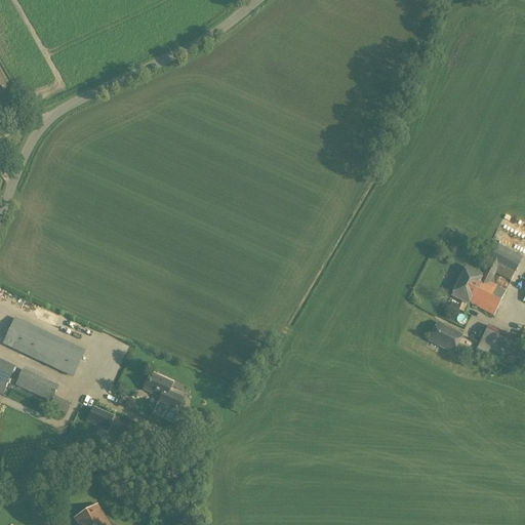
[(480,277),(466,269),(452,296),(468,306),(469,303),(493,316),(505,290),(491,283),(496,274),(511,282),(523,257),(491,241),(488,247),(494,250),(480,277)]
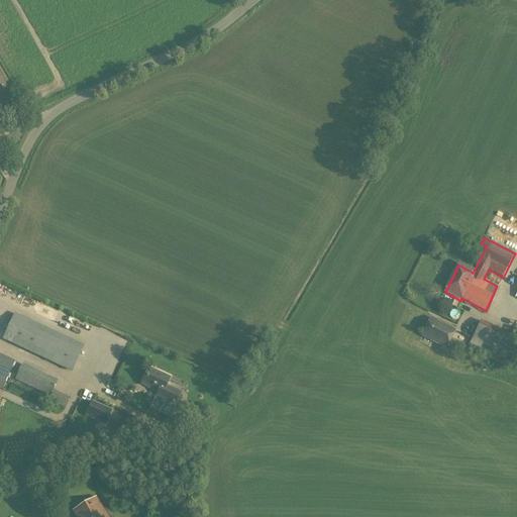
[(85,346),(81,344),(16,315),(13,321),(12,324),(4,339),(69,370),(73,373),(85,346)]
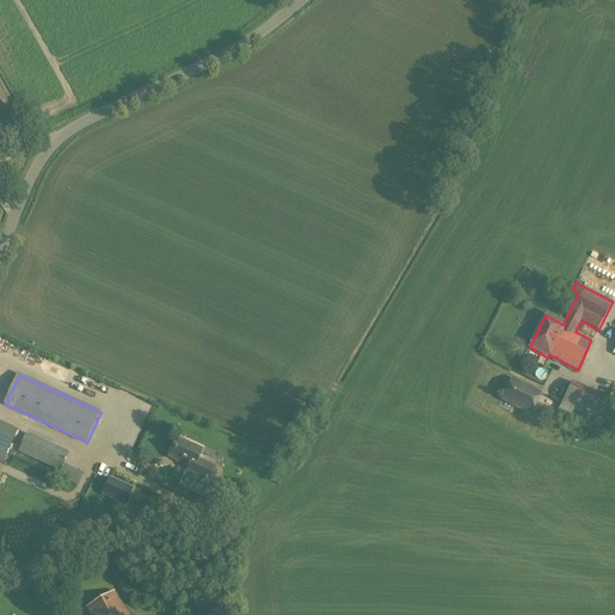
[(539,394),(513,380),(502,399),(530,413),(539,394)]
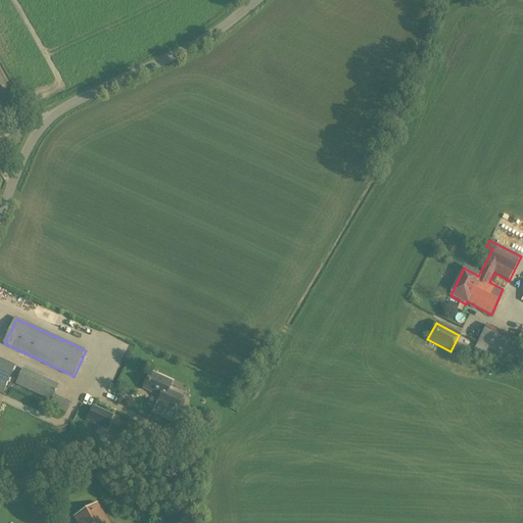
[(486,325),(474,351),(504,365),(507,359),(518,364),(522,353),(522,335),(520,341),(486,325)]
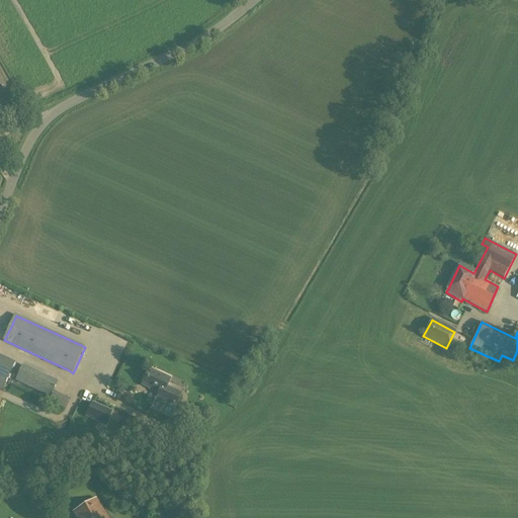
[(0,386),(2,387),(13,364),(0,357),(0,386)]
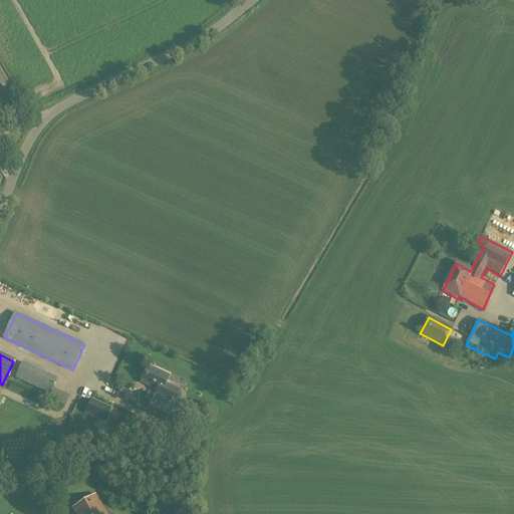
[(15,377),(49,394),(50,395),(52,389),(56,378),(22,361),(21,364),(15,377)]
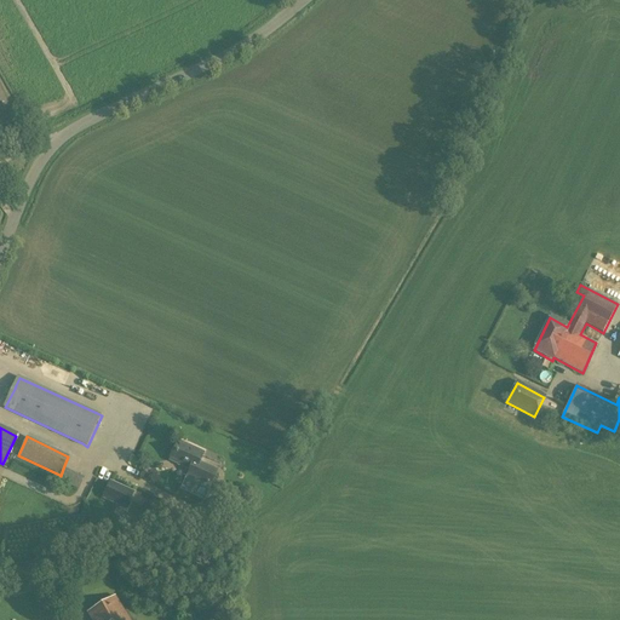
[(199,464),(202,455),(179,443),(171,460),(194,471),(190,478),(208,487),(214,472),(199,464)]
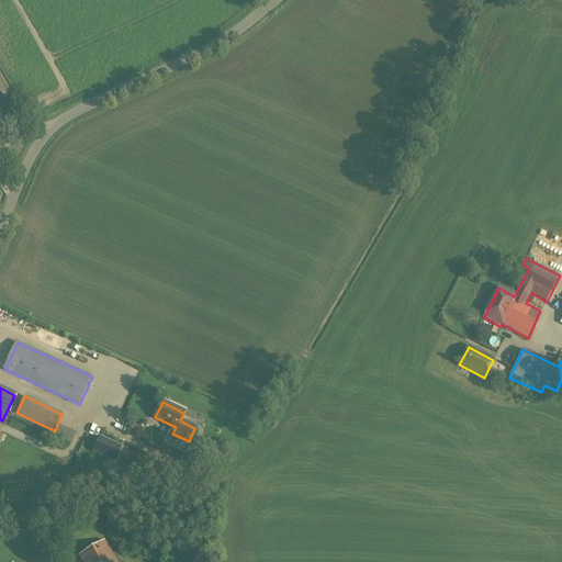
[(100,437),(92,452),(114,462),(122,447),(100,437)]
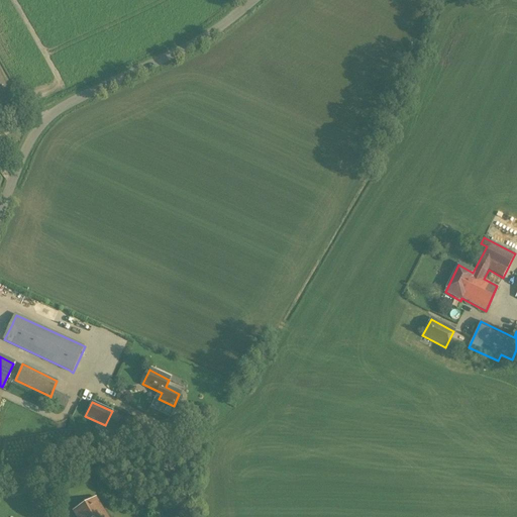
[(107,516),(97,498),(74,512),(76,516),(107,516)]
